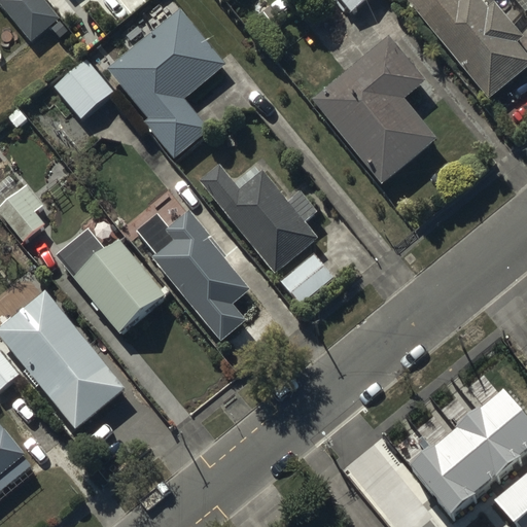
[(61,20),(44,0),(0,0),(0,3),(32,42),(61,20)]
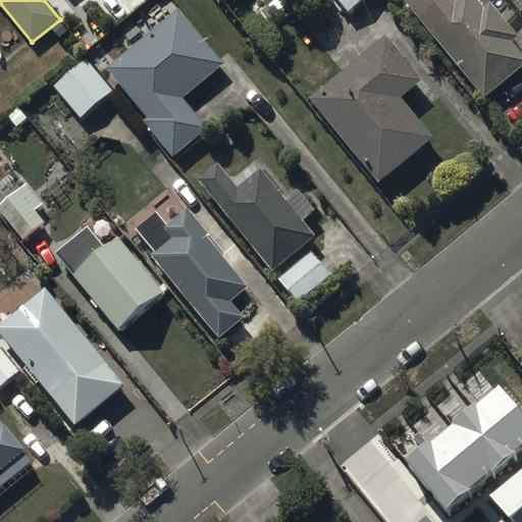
[(362,0),(335,0),(348,13),(362,0)]
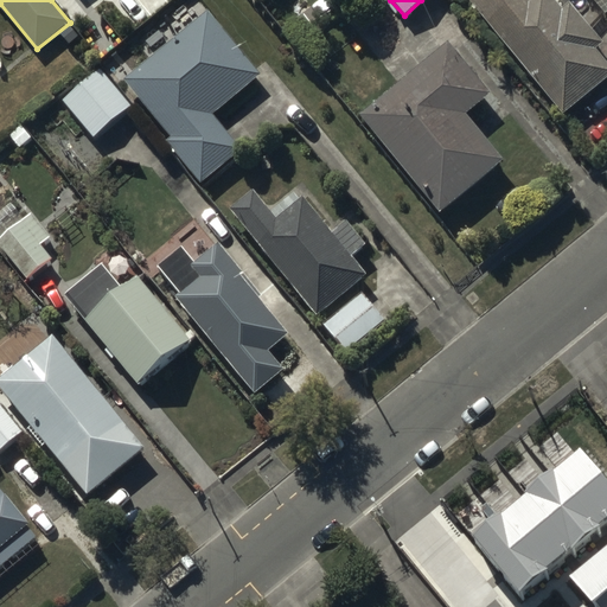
[(471,0),(563,114),(606,78),(606,63),(595,49),(601,44),(569,4),(563,8),(556,0),(471,0)]
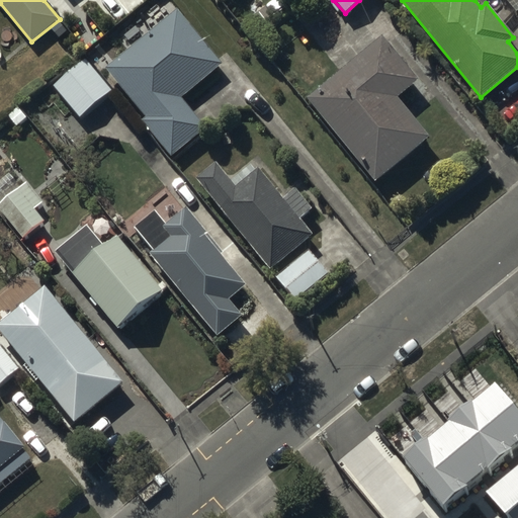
[(221,63),(177,10),(105,68),(147,118),(144,120),(172,156),(205,130),(179,96),(221,63)]
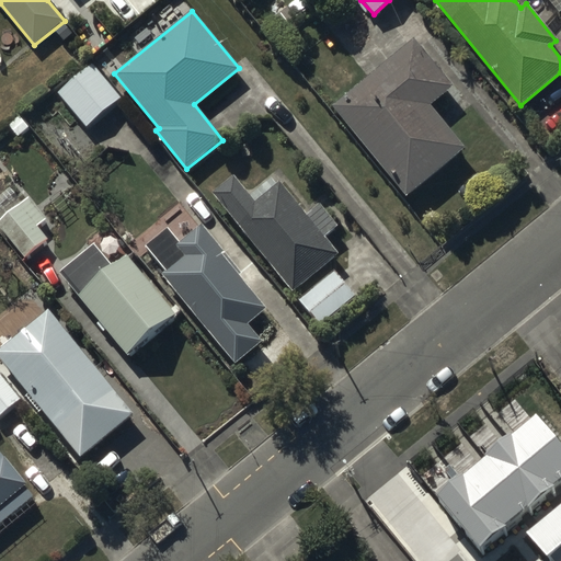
[(453,87),(414,39),(332,105),(407,197),(466,149),(430,104),(453,87)]
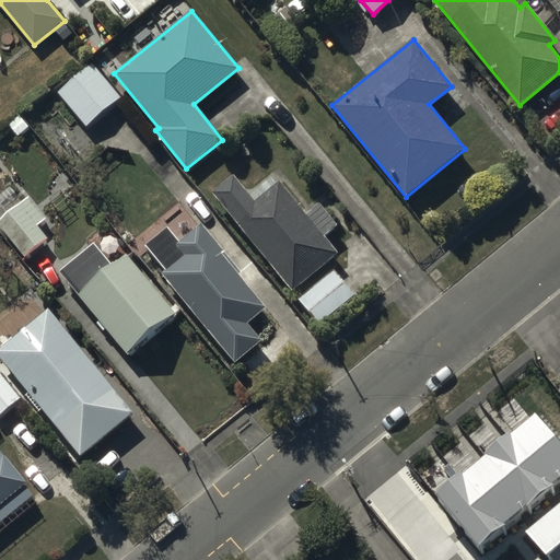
[(121,98),(93,65),(59,94),(88,128),(121,98)]
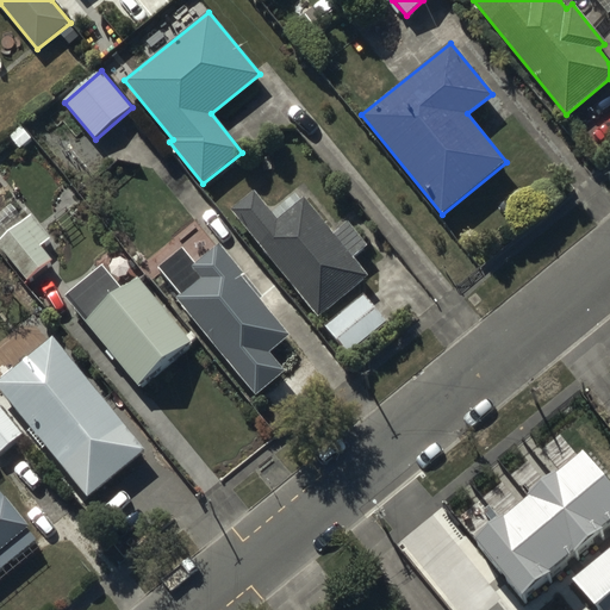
[(255,192),(232,210),(319,318),(369,279),(353,259),(367,247),(349,224),(335,235),(306,200),(279,222),(255,192)]
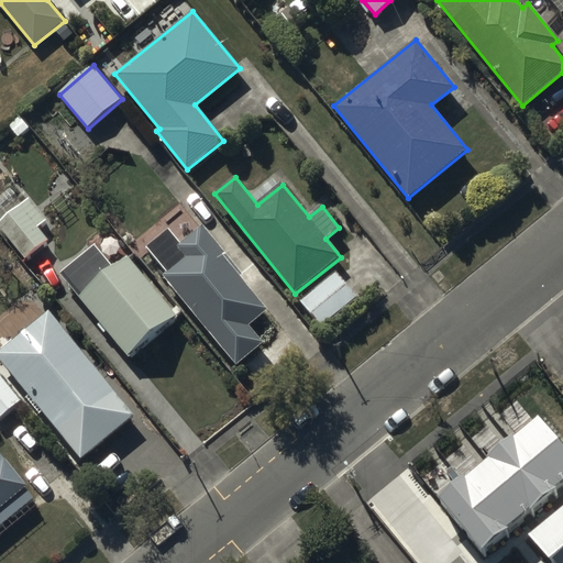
[(47,220),(30,199),(23,205),(11,190),(0,200),(0,222),(0,231),(24,261),(48,241),(37,228),(47,220)]
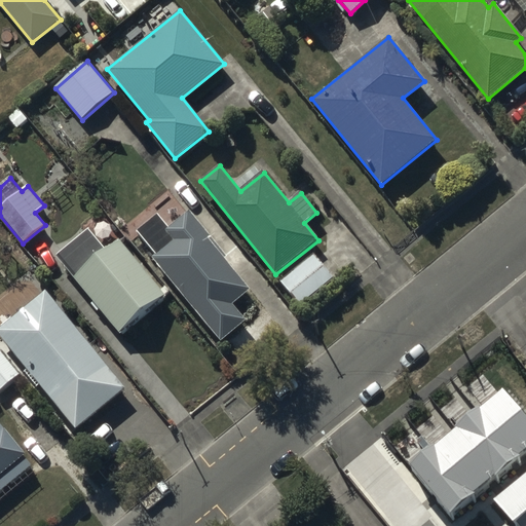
[(157,254),(152,258),(223,340),(246,321),(232,305),(251,290),(234,271),(252,256),(239,241),(223,256),(208,238),(211,236),(188,209),(167,226),(158,215),(138,232),(157,254)]
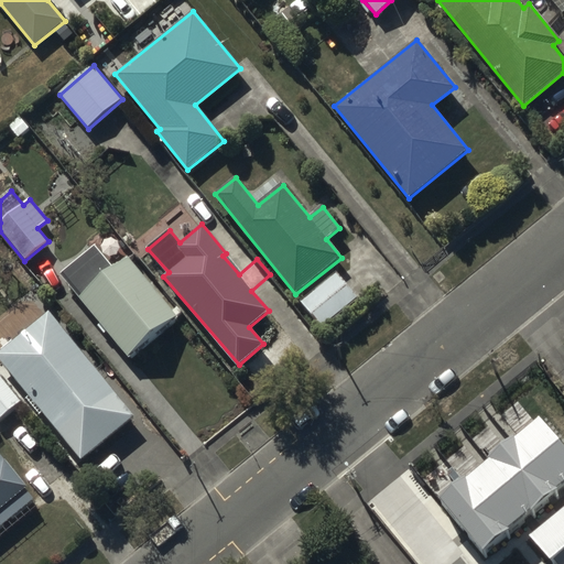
[(175,317),(127,257),(112,268),(96,247),(61,274),(127,356),(175,317)]
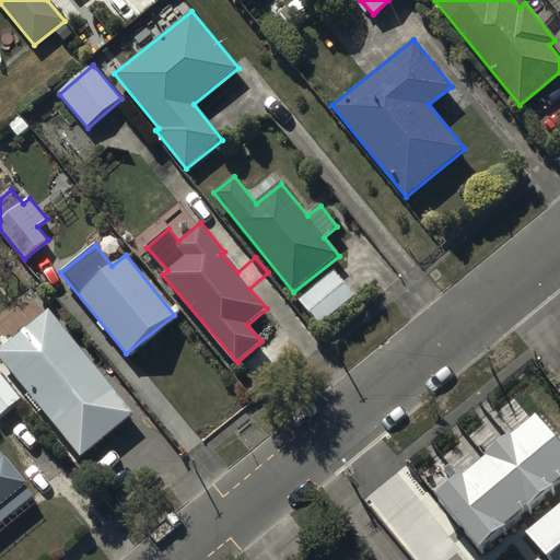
[(135,413),(49,311),(0,350),(0,360),(81,458),(135,413)]
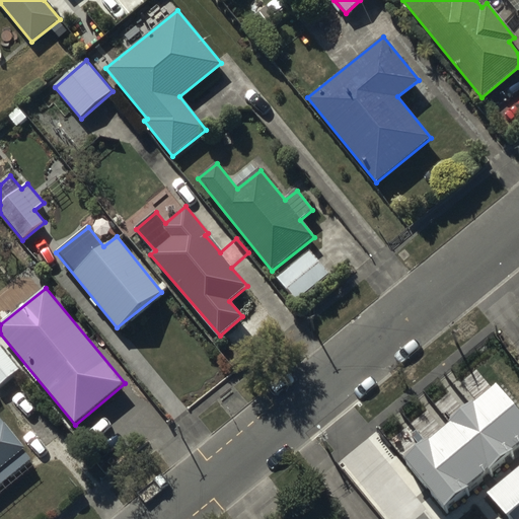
[(0,387),(20,370),(0,346),(0,387)]
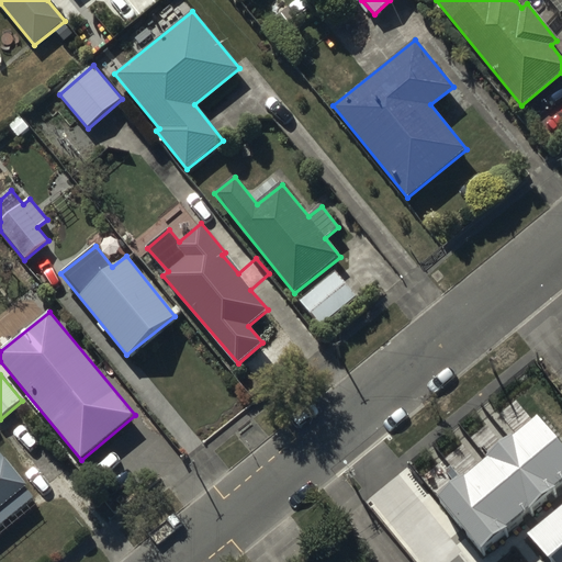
[(561,456),(538,426),(441,505),(484,558),(561,494),(561,456)]
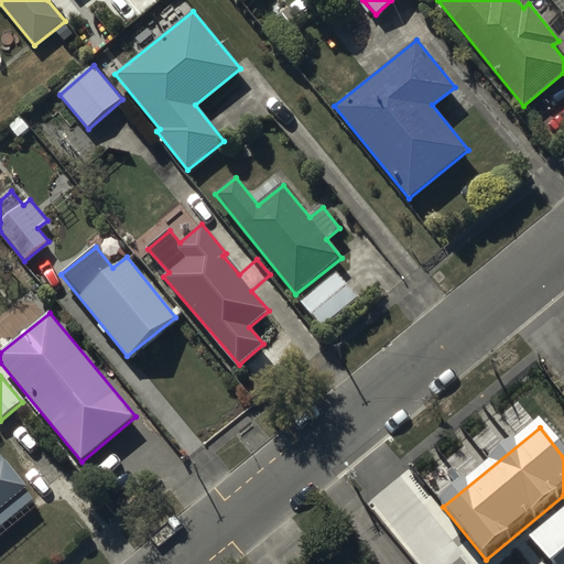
[(26,487),(0,455),(0,530),(35,501),(24,489),(26,487)]
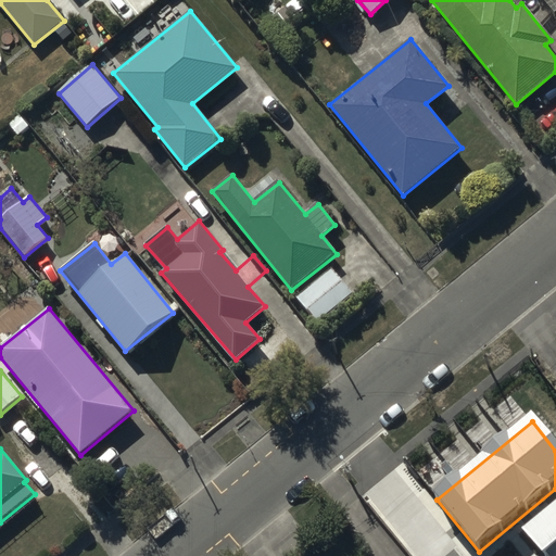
[(555,555),(555,514),(527,538),(542,555),(555,555)]
